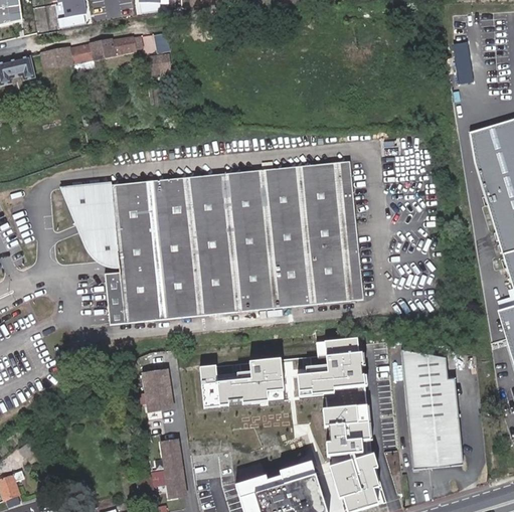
[(0,0),(0,24),(21,18),(18,0),(0,0)]
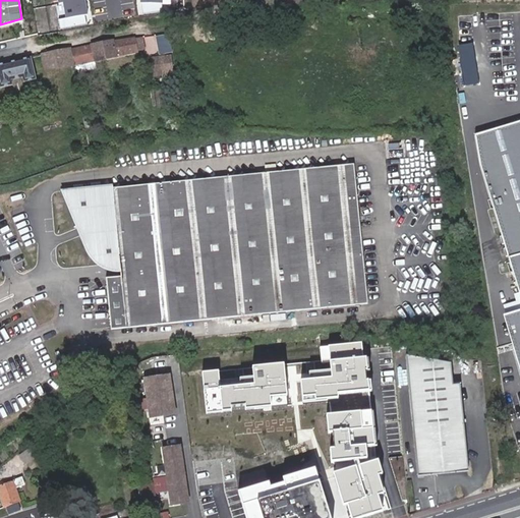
[(63,0),(66,21),(91,18),(88,0),(63,0)]
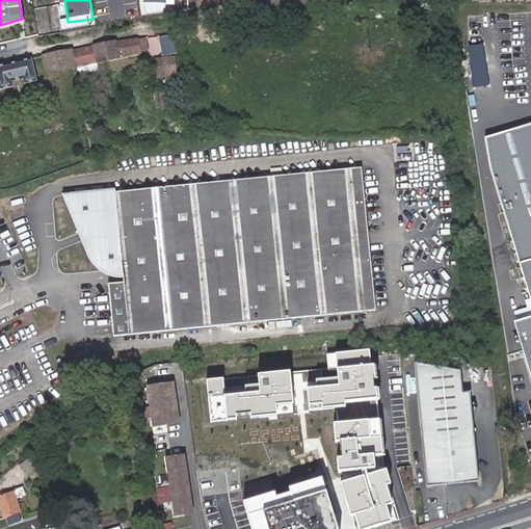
[(136,36),(139,51),(148,49),(144,35),(136,36)]
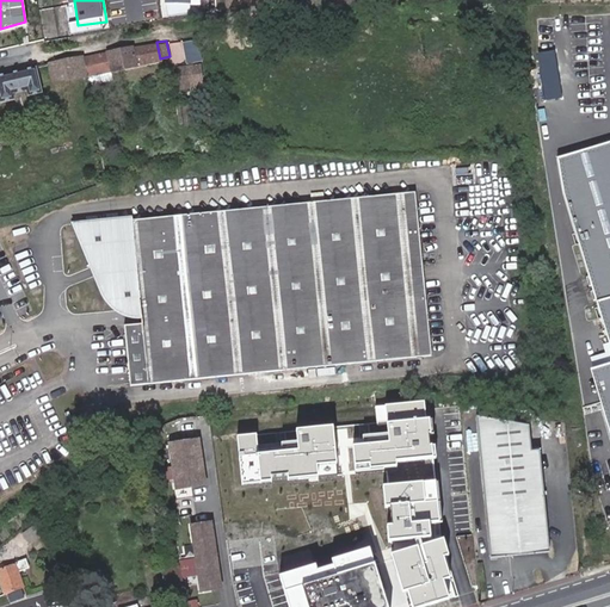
[(67,56),(0,73),(0,100),(14,97),(13,91),(28,88),(29,93),(42,90),(37,70),(50,67),(53,80),(91,75),(137,64),(137,62),(160,59),(156,42),(67,56)]
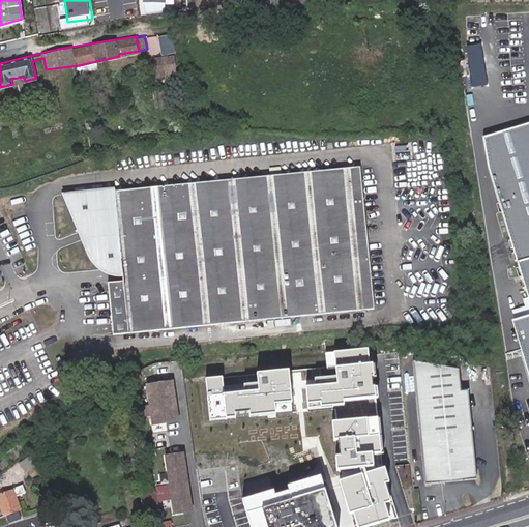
[(146,61),(148,67),(170,57),(169,51),(146,61)]
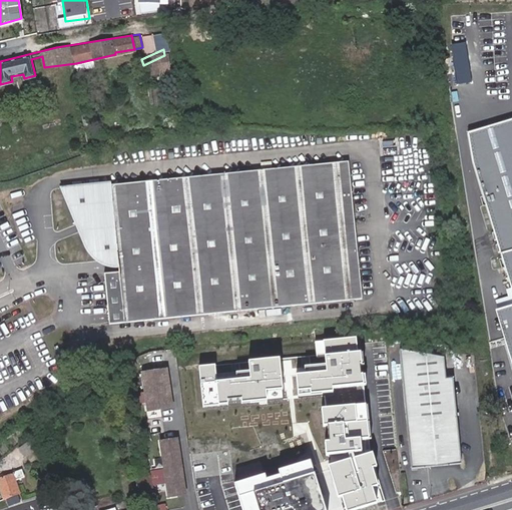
[(511,115),(467,128),(511,284),(511,303),(495,309),(511,359),(511,115)]
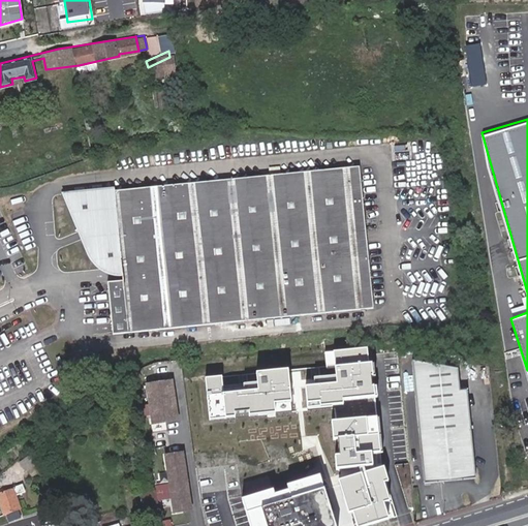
[(353,165),(75,193),(94,237),(100,248),(114,261),(130,261),(132,277),(119,279),(124,332),(368,307),(353,165)]
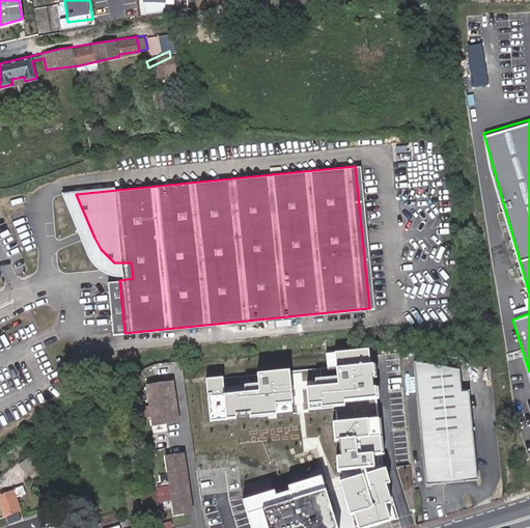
[(314,385),(305,386),(307,409),(344,406),(343,398),(379,395),(378,385),(371,385),(370,376),(377,374),(375,363),(369,364),(368,348),(326,352),(327,367),(335,366),(336,376),(314,378),(314,385)]
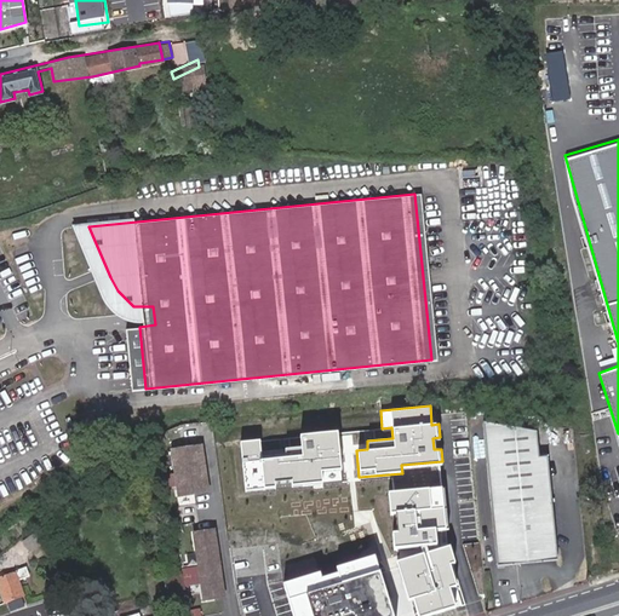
[(536,430),(483,421),(496,563),(556,556),(548,455),(538,455),(536,430)]
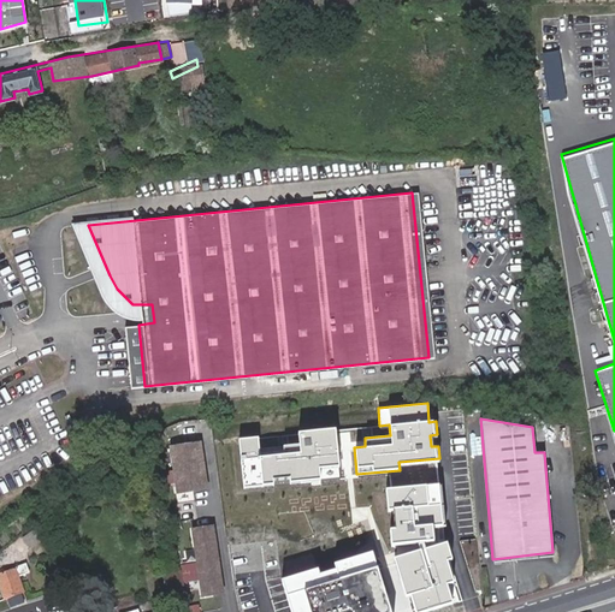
[(165,433),(178,429),(176,422),(157,427),(160,447),(169,446),(165,433)]
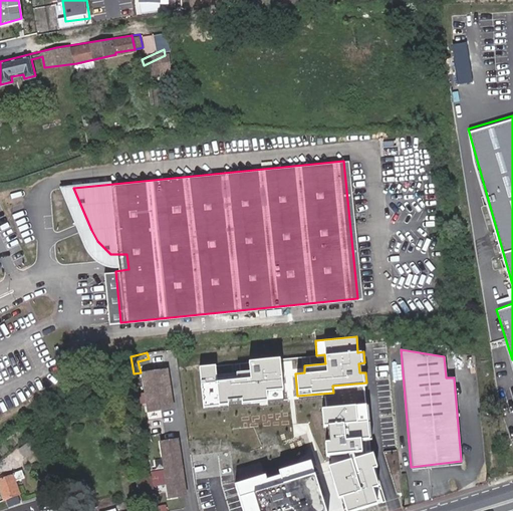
[(281,389),(278,357),(248,360),(249,370),(236,371),(237,377),(216,379),(214,364),(200,365),(203,406),(228,404),(227,399),(241,398),(241,402),(266,400),(265,391),(281,389)]
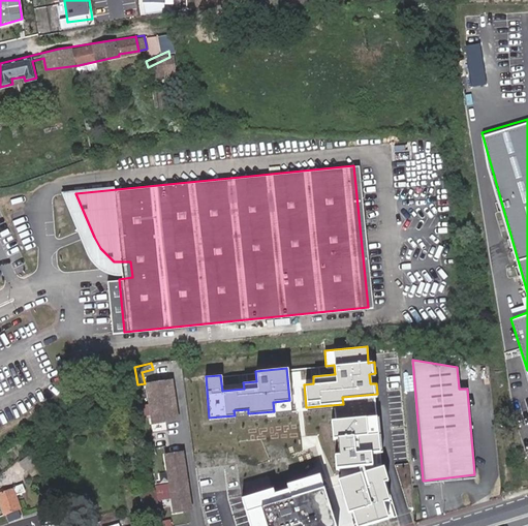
[(176,399),(175,392),(179,391),(177,379),(152,382),(157,422),(182,418),(181,406),(177,406),(176,399)]
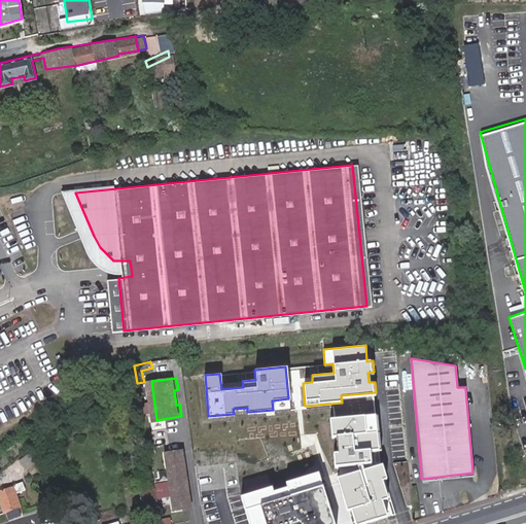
[(332,452),(334,466),(373,463),(371,449),(380,449),(377,413),(328,417),(330,437),(336,435),(338,452),(332,452)]
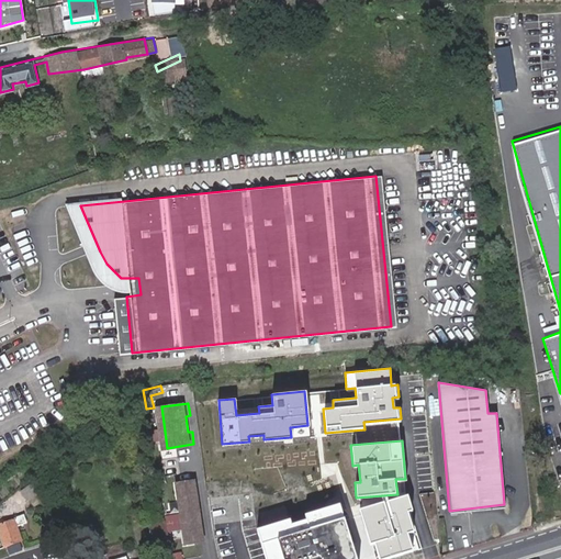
[(213,509),(232,505),(224,459),(205,462),(213,509)]
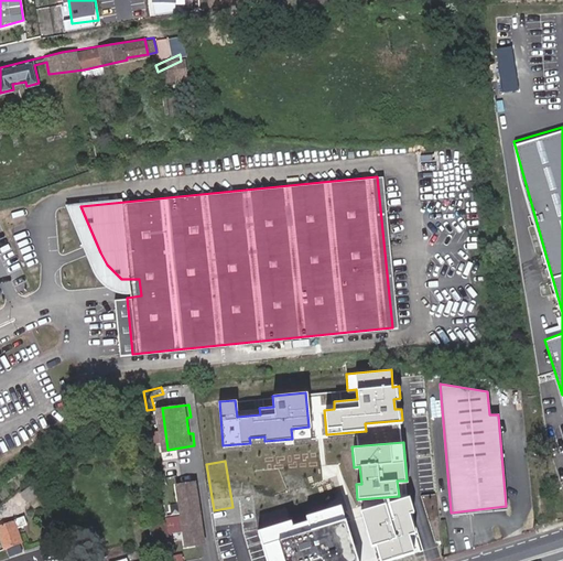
[(28,497),(40,487),(33,478),(21,488),(28,497)]
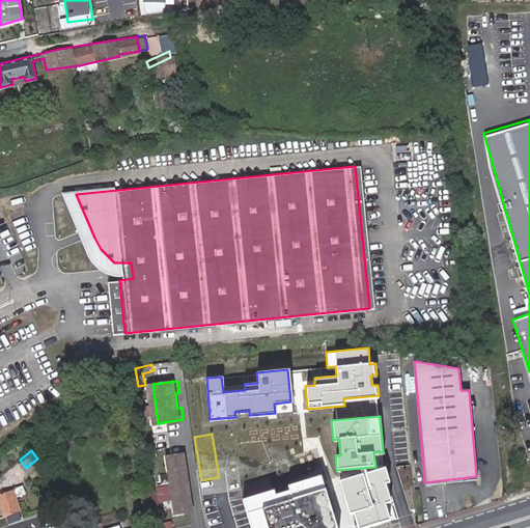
[(179,460),(179,454),(162,457),(170,515),(188,511),(187,508),(195,506),(188,457),(179,460)]
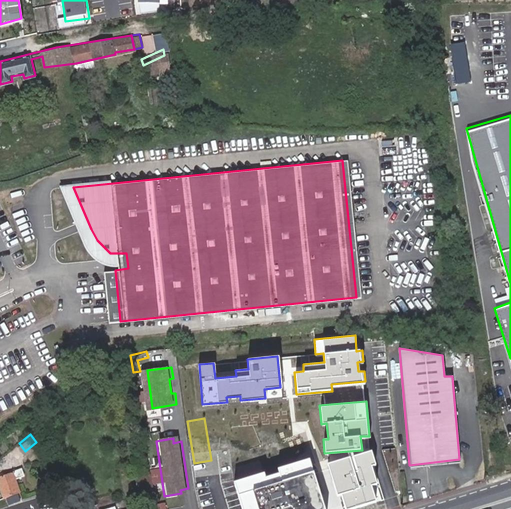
[(371,449),(327,463),(337,495),(340,493),(345,508),(384,496),(374,465),(376,464),(371,449)]
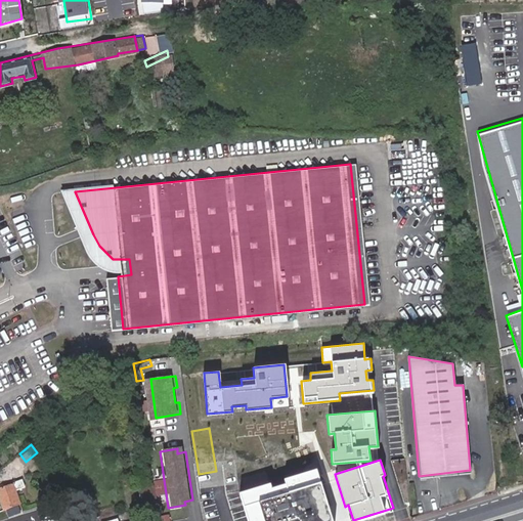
[(270,482),(238,492),(247,520),(332,520),(315,468),(282,478),(285,483),(272,487),(270,482)]
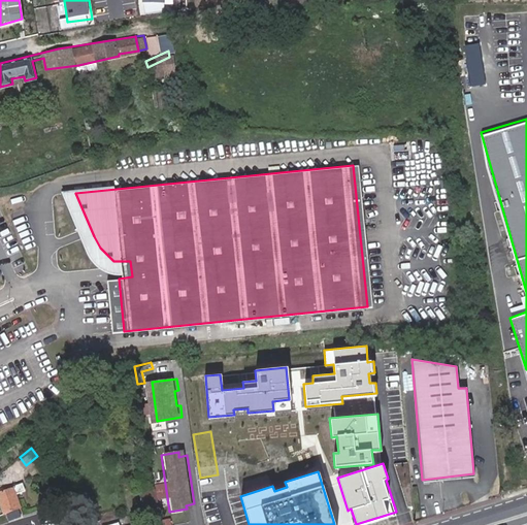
[(0,499),(5,513),(24,507),(18,490),(26,487),(23,479),(0,487),(0,499)]
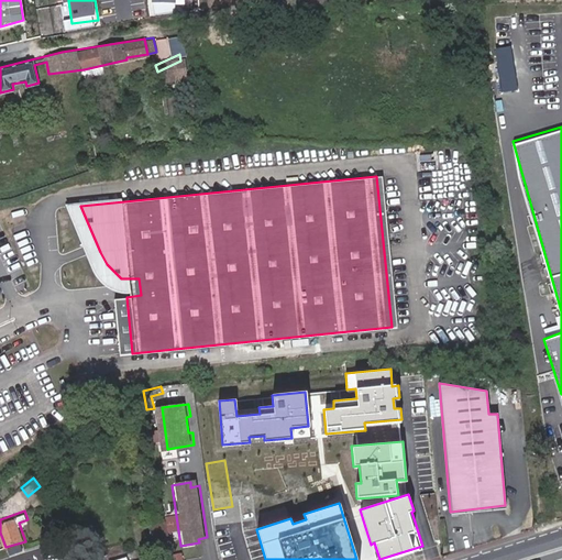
[(173,549),(167,520),(153,524),(157,544),(161,542),(163,551),(173,549)]
